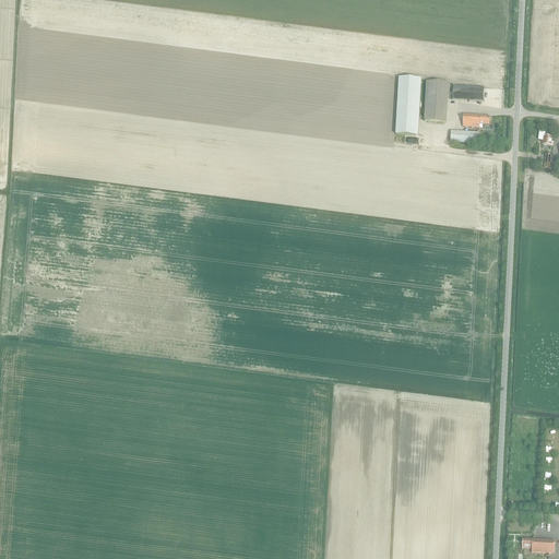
[(396,134),(418,135),(421,81),(399,80),(396,134)]
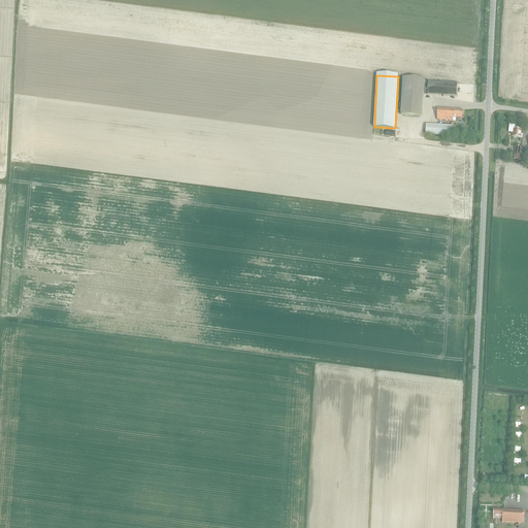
[(401,116),(423,117),(424,79),(403,78),(401,116)]
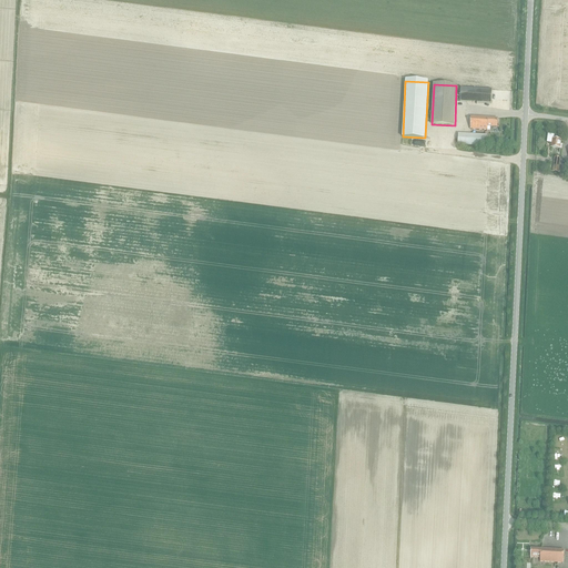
[(460,101),(492,102),(492,89),(460,88),(460,101)]
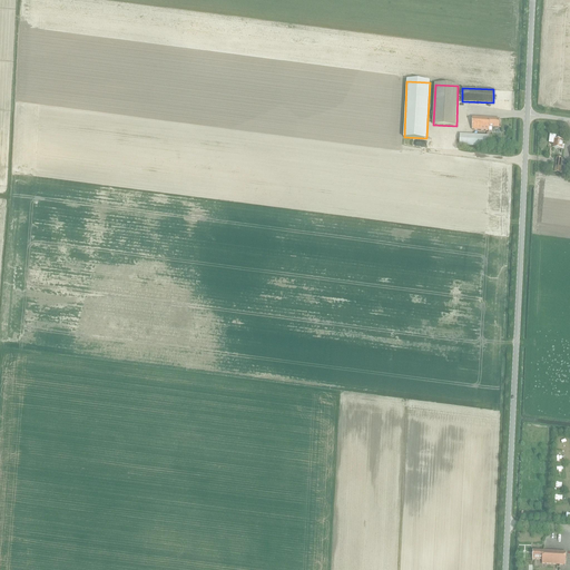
[(489,127),(499,128),(500,119),(472,118),(472,130),(489,130),(489,127)]
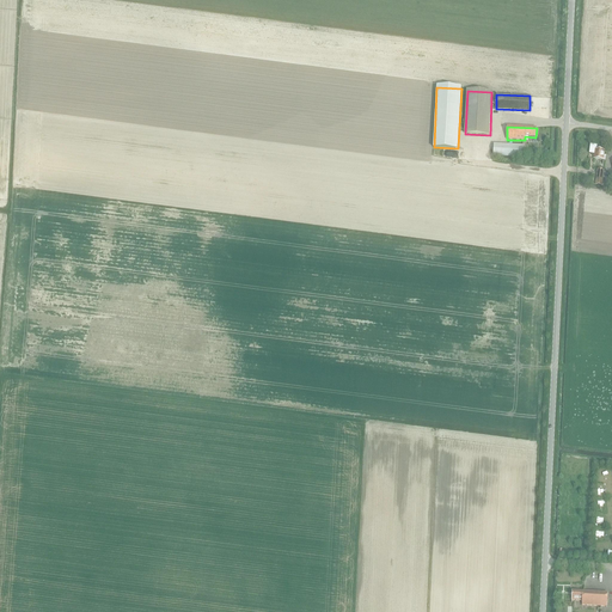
[(595,158),(595,159),(606,160),(606,155),(605,155),(605,151),(599,150),(599,145),(592,144),(589,153),(595,154),(595,158)]
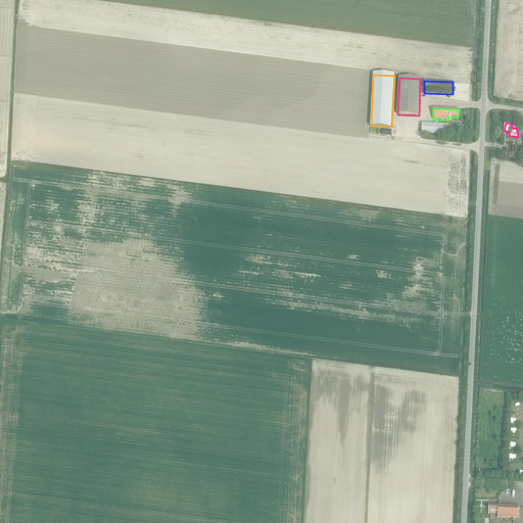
[(422,124),(422,134),(448,136),(448,125),(422,124)]
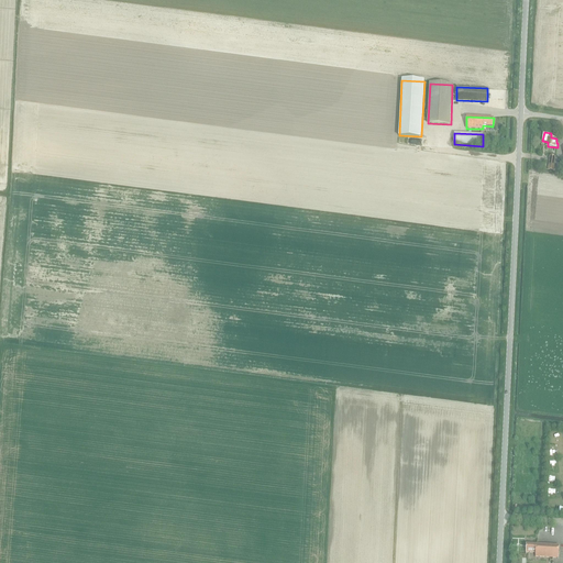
[(536,556),(559,559),(559,545),(527,543),(526,552),(536,553),(536,556)]
